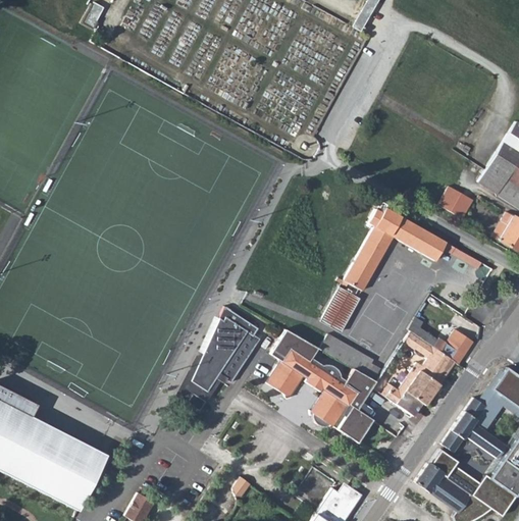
[(362,31),(378,0),(367,0),(354,25),(362,31)]
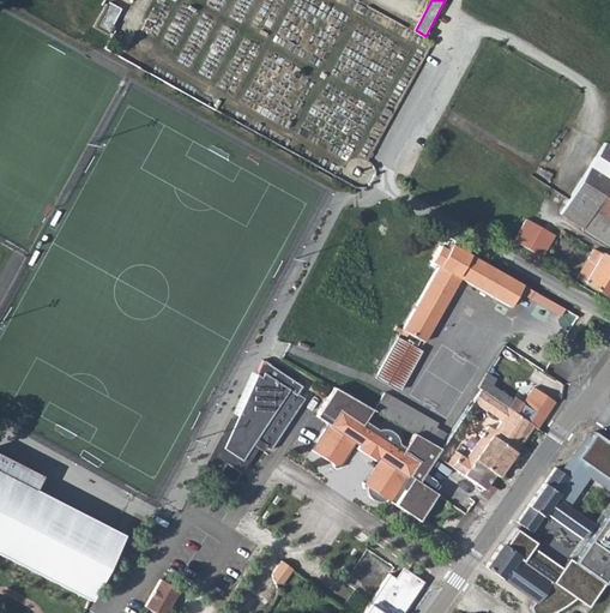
[(121,14),(107,6),(95,29),(109,37),(115,28),(114,26),(121,14)]
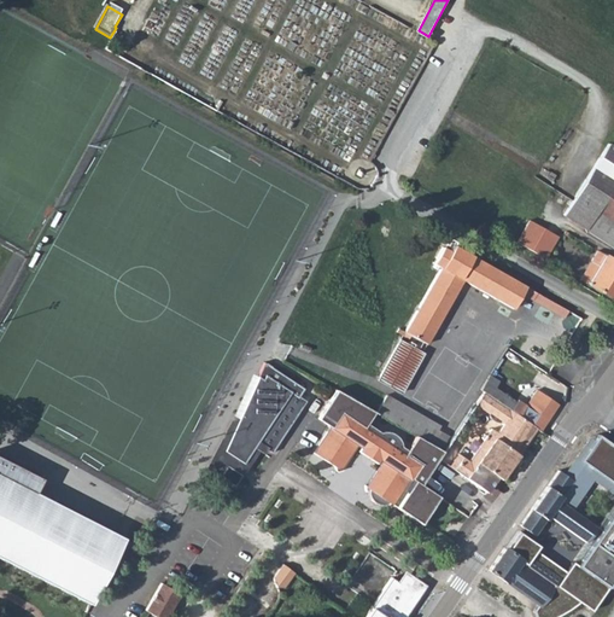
[(577,219),(613,243),(613,147),(596,179),(583,203),(579,211),(577,219)]
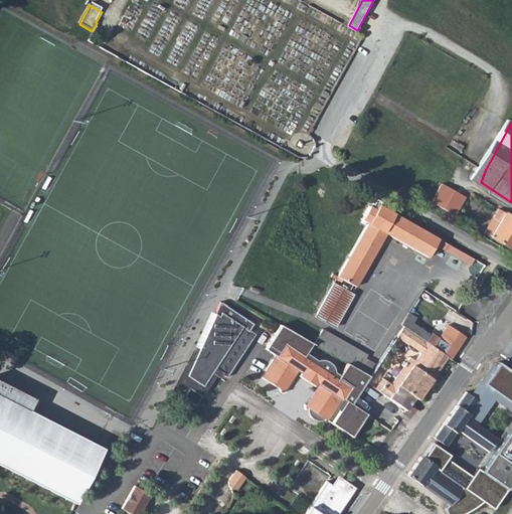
[(494,147),(497,149),(511,123),(510,123),(494,147)]
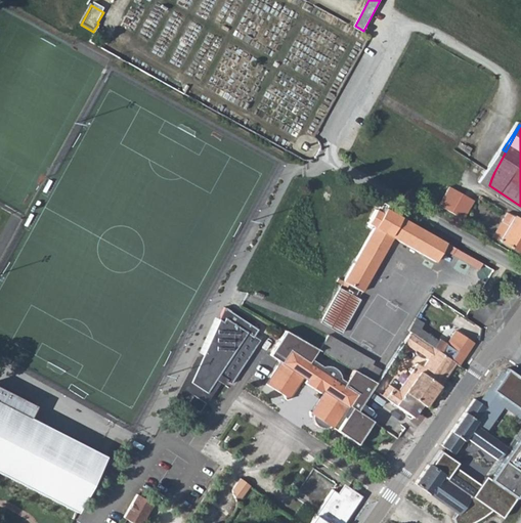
[(482,180),(489,185),(491,179),(494,172),(506,151),(503,149),(482,180)]
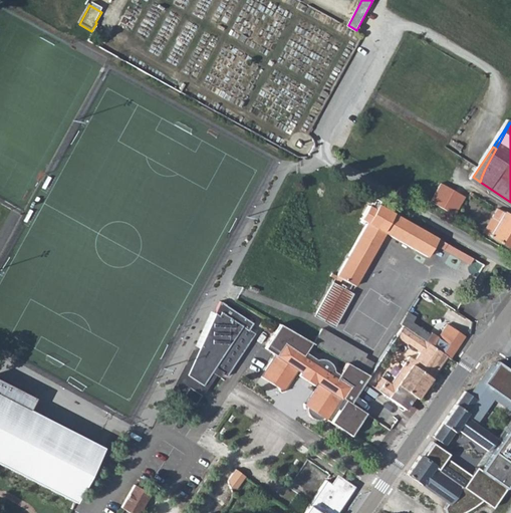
[(431,201),(455,215),(458,209),(446,202),(447,200),(451,192),(440,186),(431,201)]
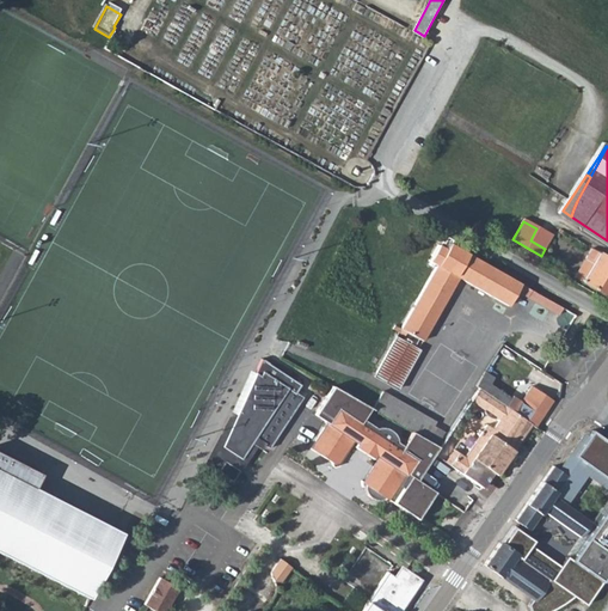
[(536,228),(532,238),(530,240),(545,249),(551,237),(536,228)]
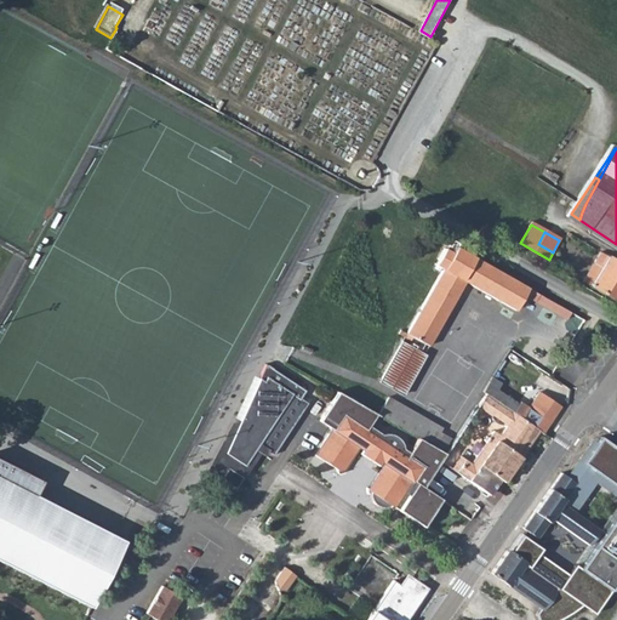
[(446,268),(468,282),(515,308),(519,310),(526,296),(565,319),(570,311),(460,246),(455,254),(446,268)]
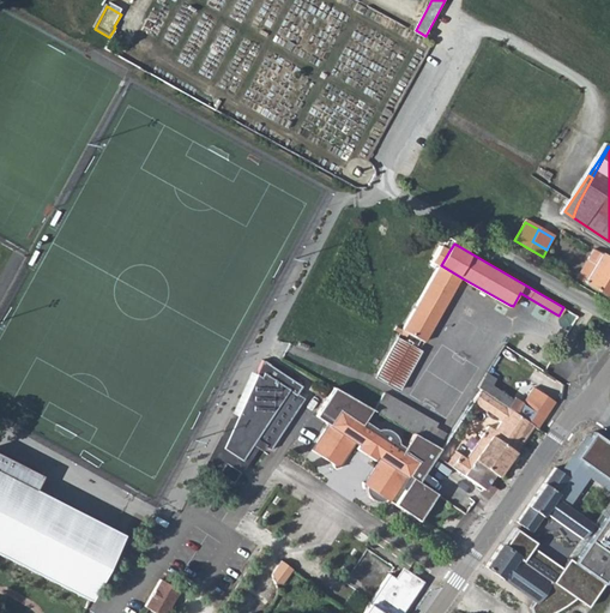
[(441,265),(450,251),(442,246),(433,262),(441,265)]
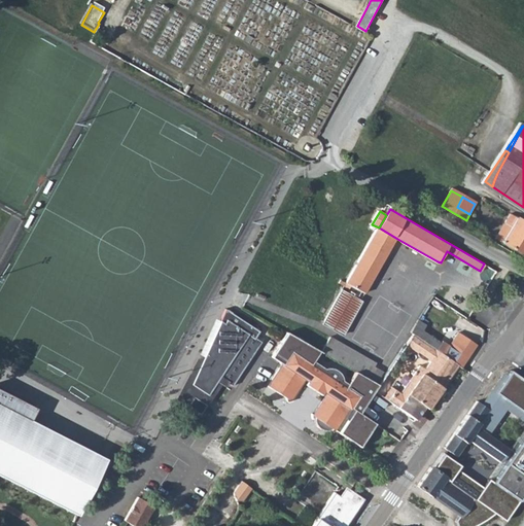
[(523,221),(511,213),(495,238),(522,254),(523,252),(523,221)]
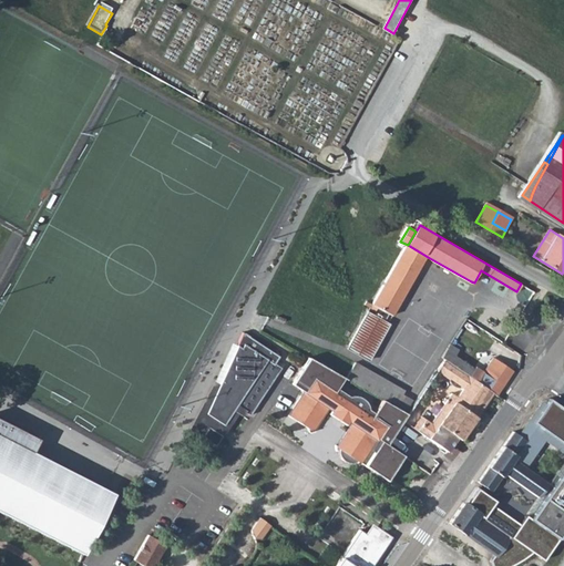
[(373,305),(393,316),(428,257),(408,245),(373,305)]
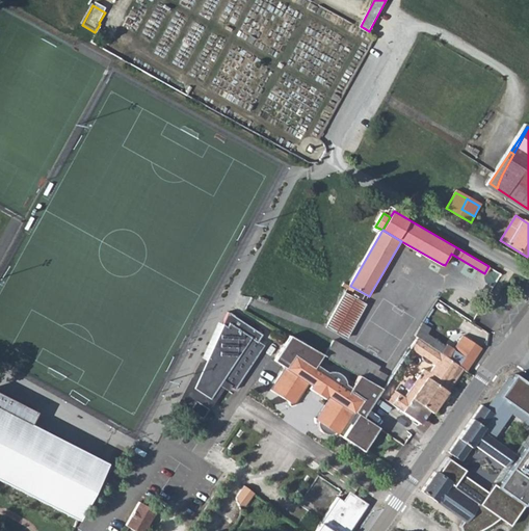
[(327,327),(346,338),(366,304),(346,293),(327,327)]
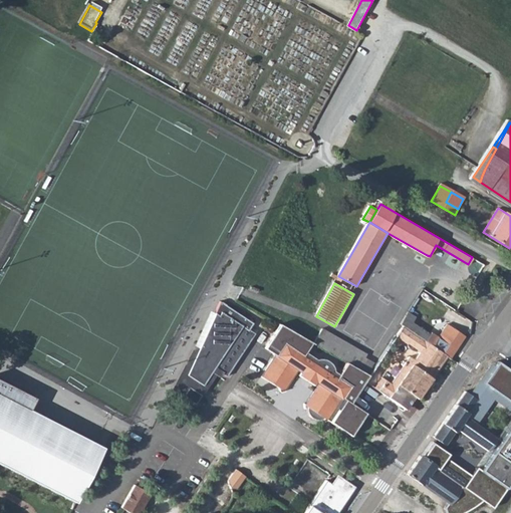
[(192,358),(184,373),(203,386),(205,387),(213,373),(216,369),(223,374),(228,377),(254,338),(248,334),(252,328),(223,308),(199,352),(196,360),(192,358)]
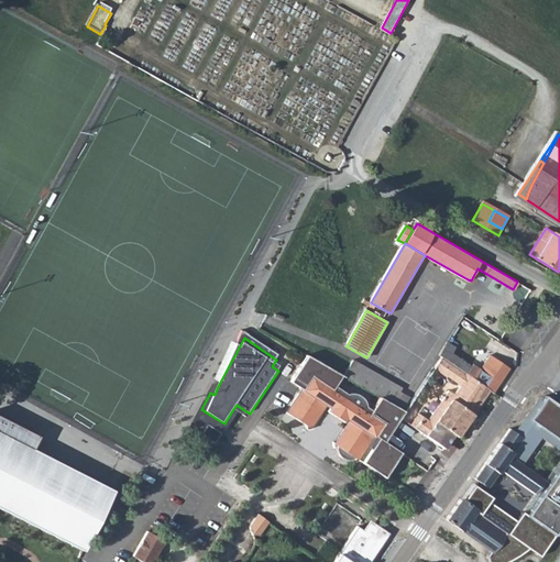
[(438,355),(441,357),(492,392),(495,394),(511,371),(492,357),(481,374),(473,367),(472,368),(456,357),(459,351),(447,343),(438,355)]
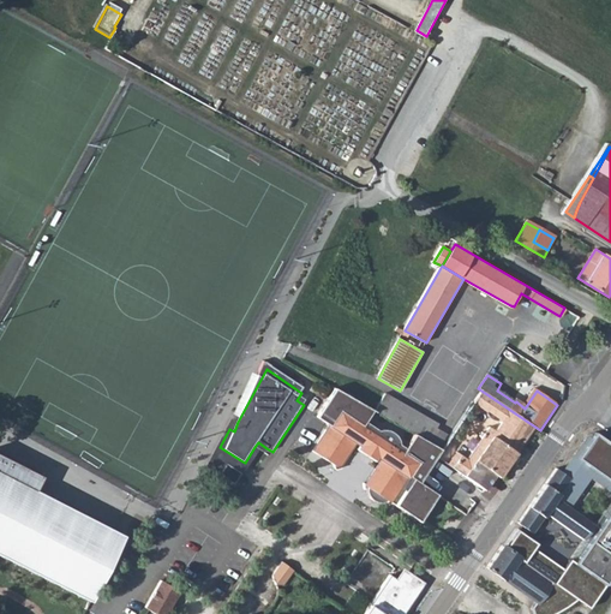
[(474,400),(501,418),(496,424),(499,427),(496,433),(498,435),(497,436),(520,451),(527,441),(537,428),(481,391),(474,400)]
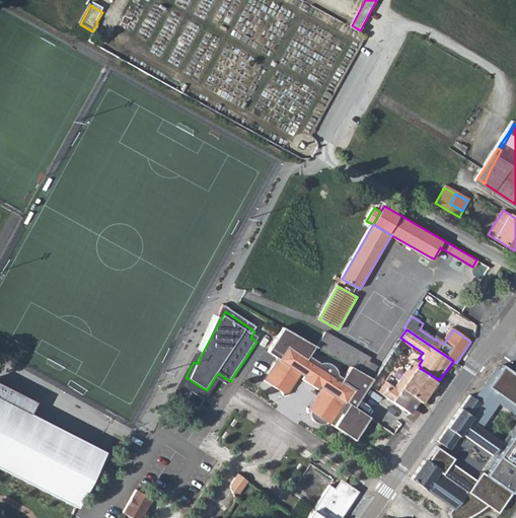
[(282,357),(267,382),(283,393),(284,397),(289,396),(288,395),(299,378),(303,380),(318,390),(321,392),(308,412),(309,415),(311,414),(312,419),(314,422),(318,424),(322,425),(328,425),(328,427),(332,426),(355,441),(369,421),(354,409),(371,382),(360,377),(351,371),(341,388),(336,384),(335,378),(329,373),(323,371),(317,373),(306,365),(315,351),(282,331),(270,350),(282,357)]
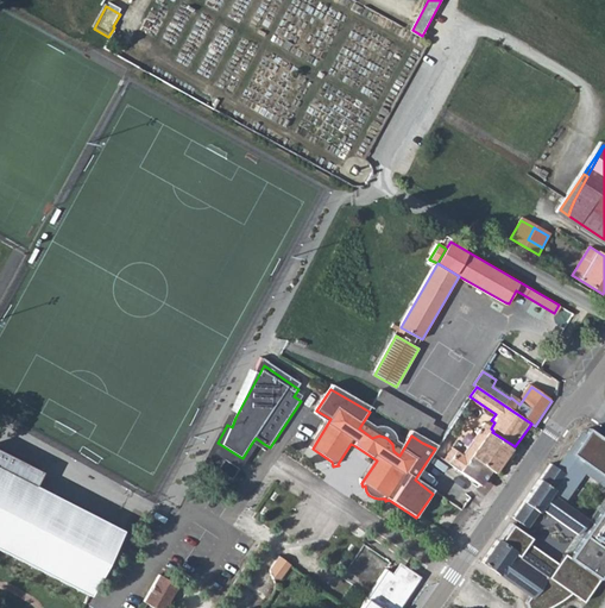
[(371,413),(396,427),(411,436),(422,443),(433,425),(382,395),(371,413)]
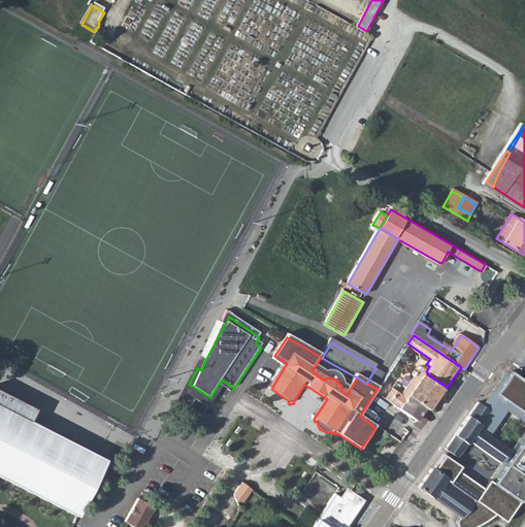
[(404,349),(417,357),(419,362),(424,364),(426,364),(430,359),(407,343),(404,349)]
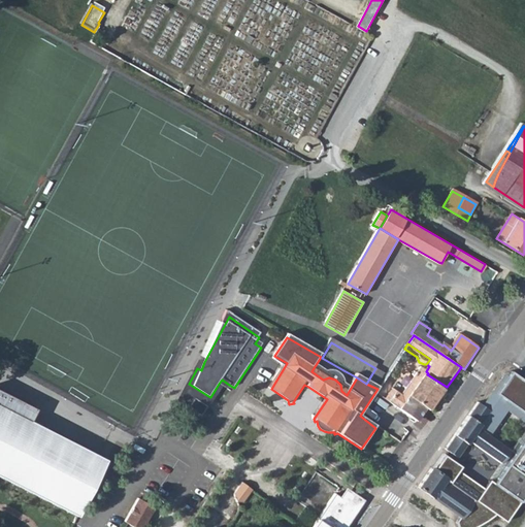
[(392,399),(420,419),(427,407),(431,410),(447,387),(427,374),(428,373),(426,371),(424,373),(420,370),(416,375),(414,374),(412,377),(414,379),(400,397),(395,393),(392,399)]
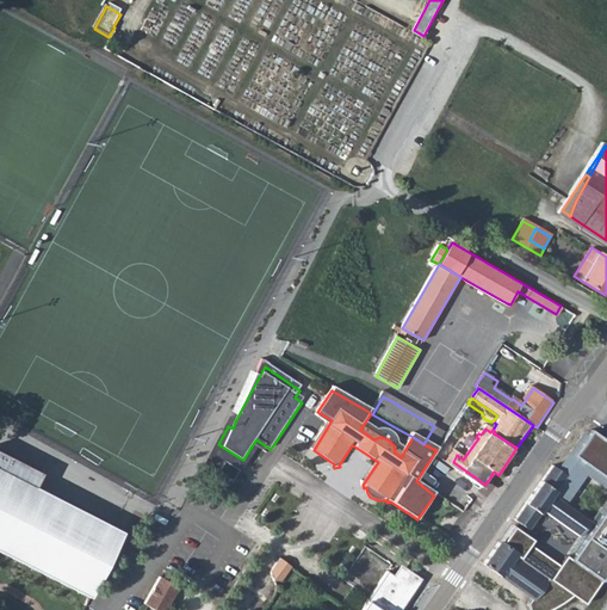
[(606,439),(595,432),(564,473),(555,467),(516,522),(557,549),(564,540),(552,531),(550,533),(547,530),(555,519),(582,538),(593,524),(569,506),(589,478),(606,490),(606,439)]
